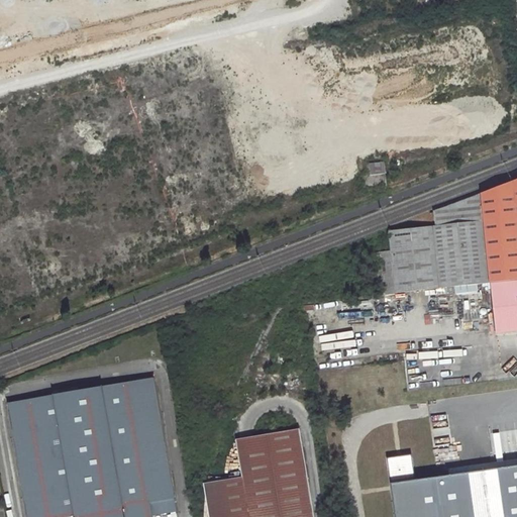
[(384,162),(369,163),(370,175),(384,174),(384,162)]
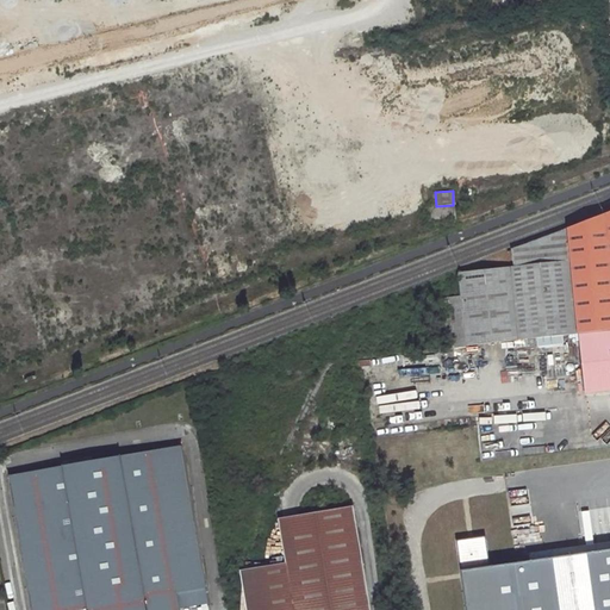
[(511,268),(462,273),(462,274),(465,299),(471,346),(580,334),(609,330),(609,211),(564,229),(567,262),(511,268)]
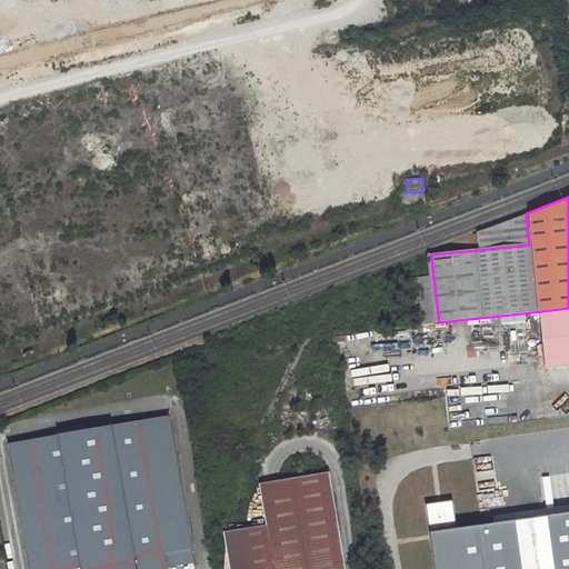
[(526,213),(476,232),(477,250),(529,245),(526,213)]
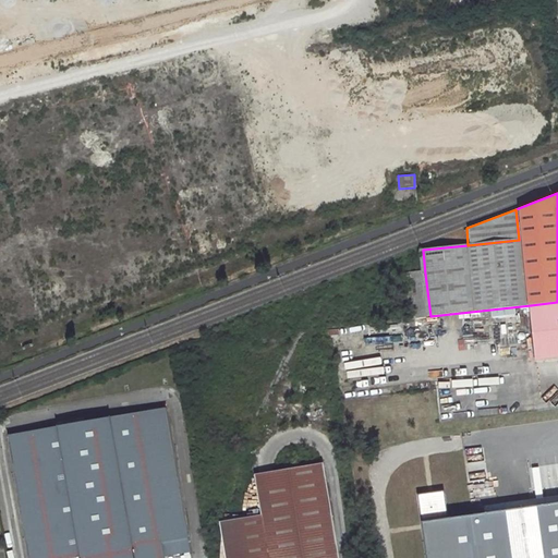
[(425,274),(409,275),(414,317),(431,316),(425,274)]
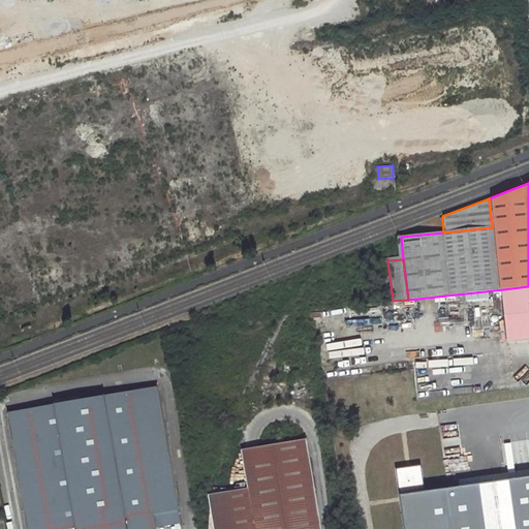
[(528,286),(503,289),(508,340),(528,337),(528,286)]
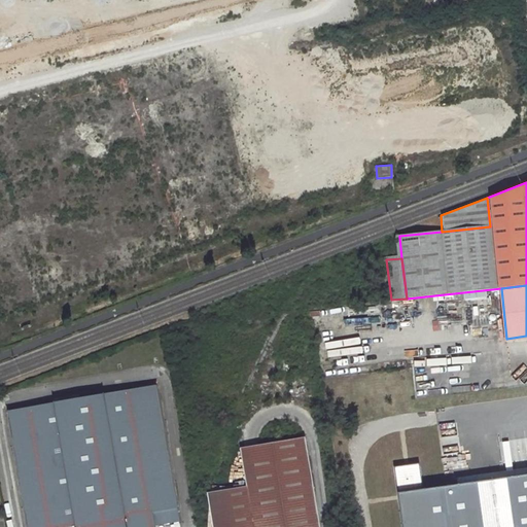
[(76,526),(151,526),(152,525),(177,521),(155,385),(8,408),(26,526),(48,526),(76,523),(76,526)]
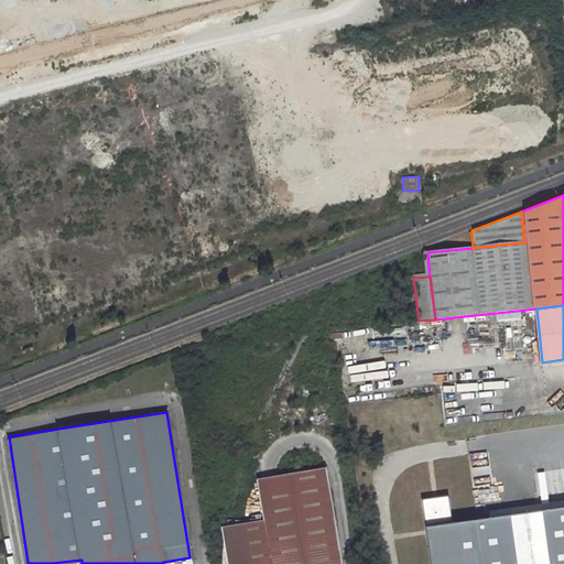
[(279,476),(257,479),(263,520),(242,523),(236,524),(227,525),(221,527),(226,563),(340,563),(326,468),(279,476)]
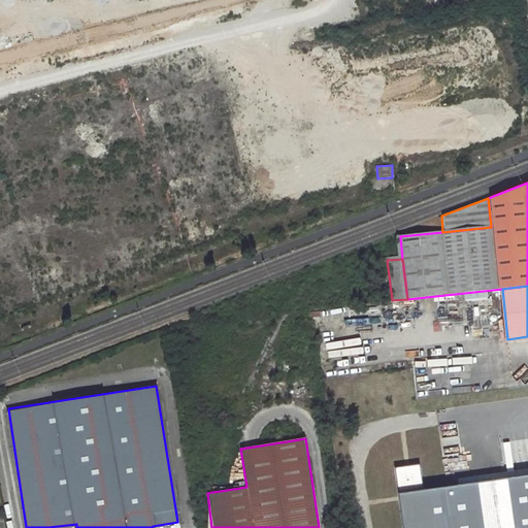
[(396,468),(403,527),(527,527),(527,475),(425,491),(421,465),(396,468)]
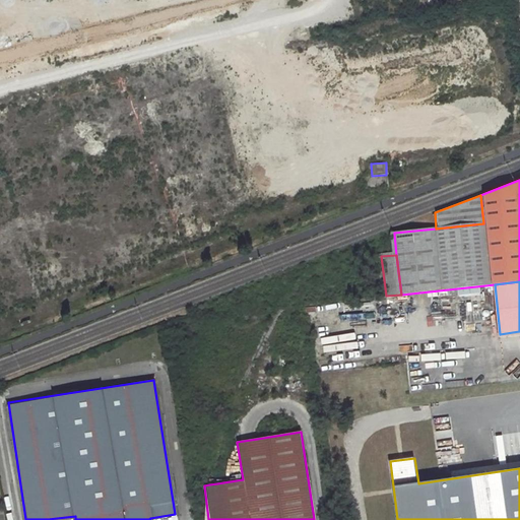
All buildings are outlined.
